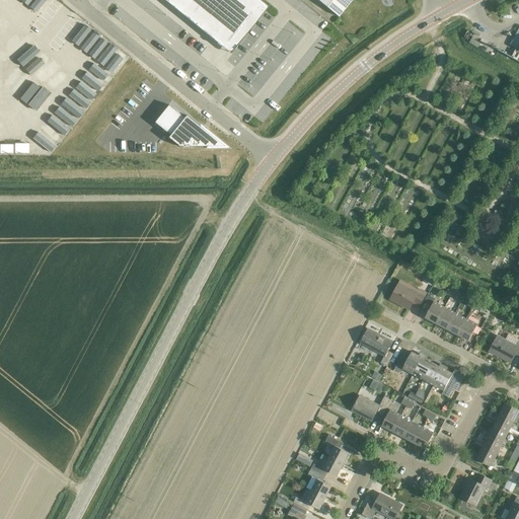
[(163,0),(213,40),(222,27),(227,31),(232,36),(233,36),(251,13),(258,19),(268,7),(260,0),(163,0)]
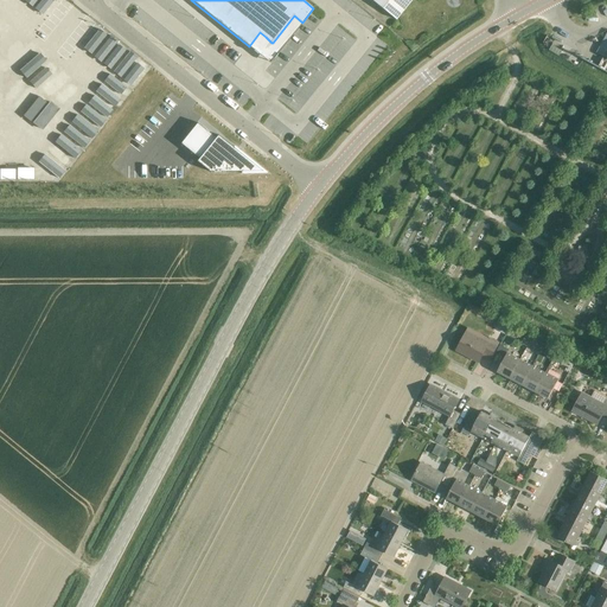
[(371,0),(395,19),(410,0),(371,0)]
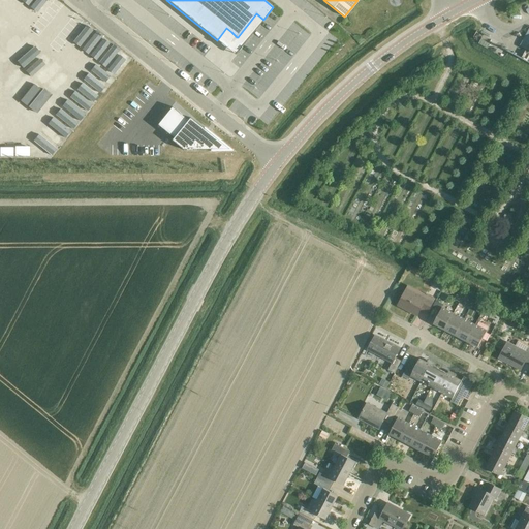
[(172,106),(157,125),(173,137),(170,141),(182,150),(228,150),(189,118),(187,120),(172,106)]
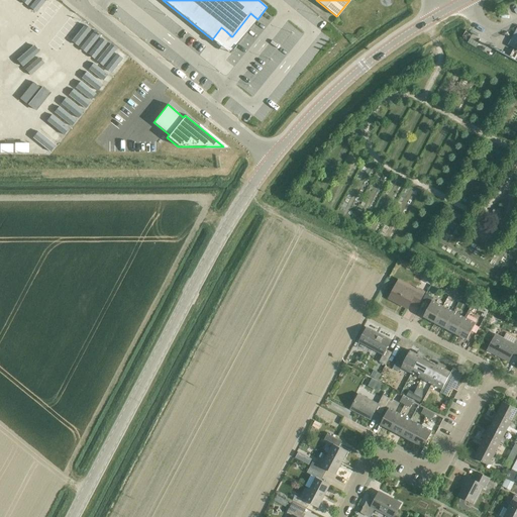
[(424,275),(422,280),(430,285),(433,279),(432,278),(427,275),(427,276),(424,275)]
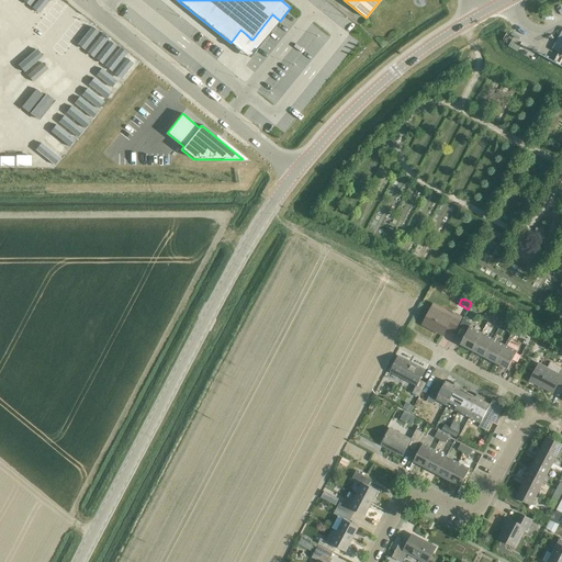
[(453,317),(445,313),(446,311),(434,304),(423,324),(444,335),(447,329),(453,333),(461,317),(454,314),(453,317)]
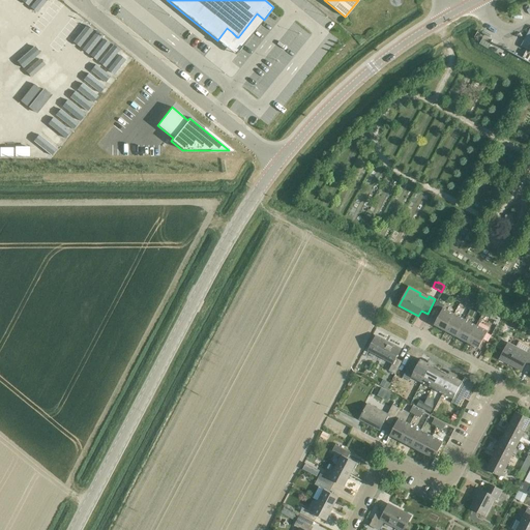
[(437,301),(435,306),(442,311),(443,307),(445,305),(437,301)]
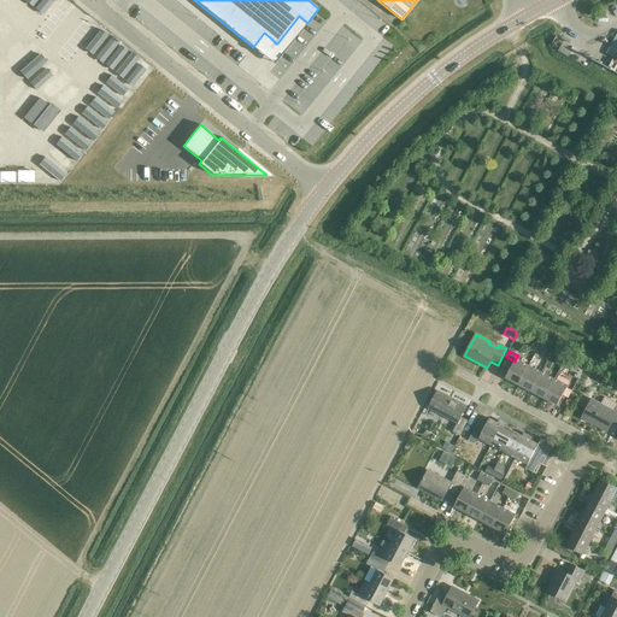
[(519,385),(529,365),(516,358),(515,362),(506,377),(519,385)]
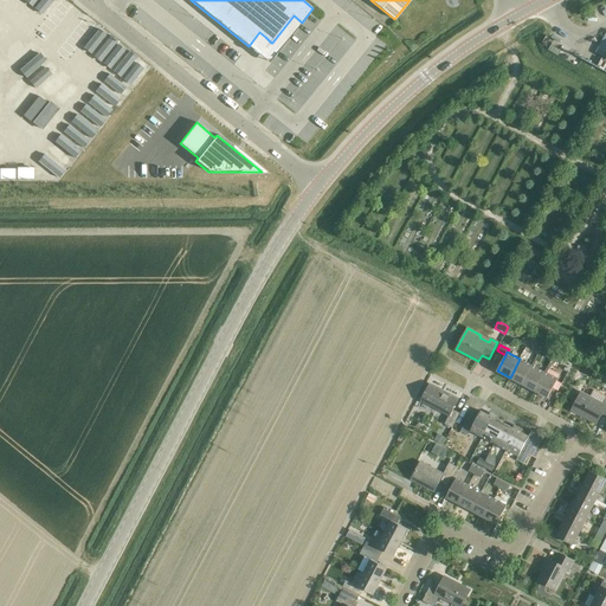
[(522,385),(533,365),(520,359),(510,378),(522,385)]
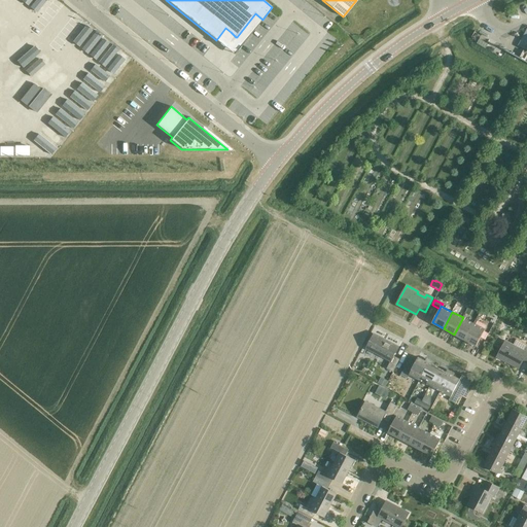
[(465,340),(473,323),(463,317),(454,335),(465,340)]
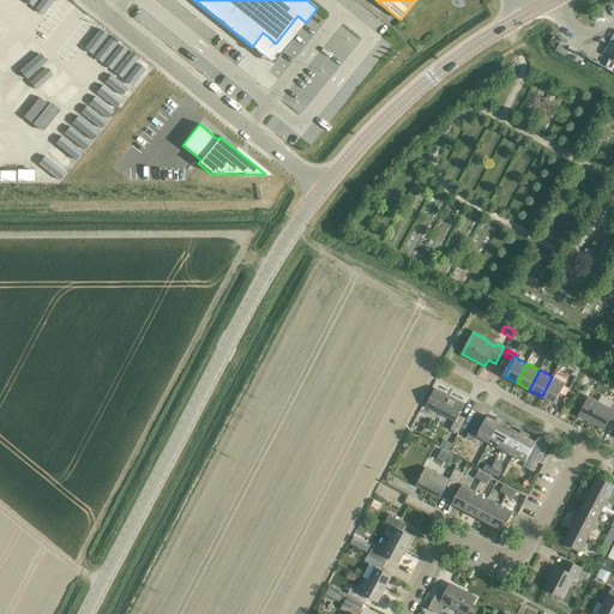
[(552,377),(542,396),(555,403),(565,384),(552,377)]
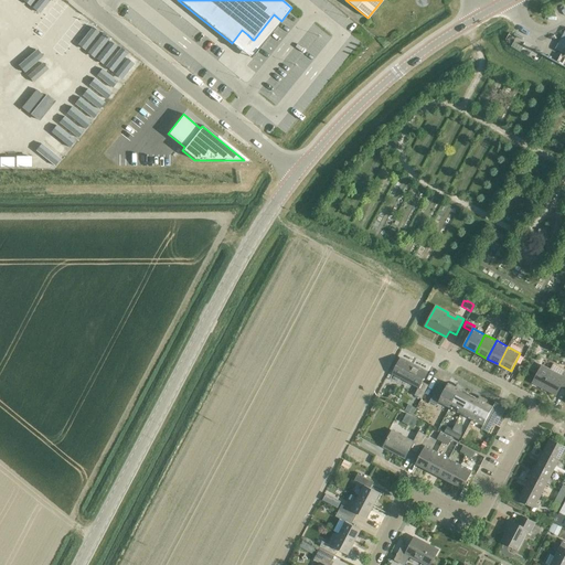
[(415,395),(422,400),(428,386),(422,383),(427,373),(401,359),(393,373),(419,387),(415,395)]
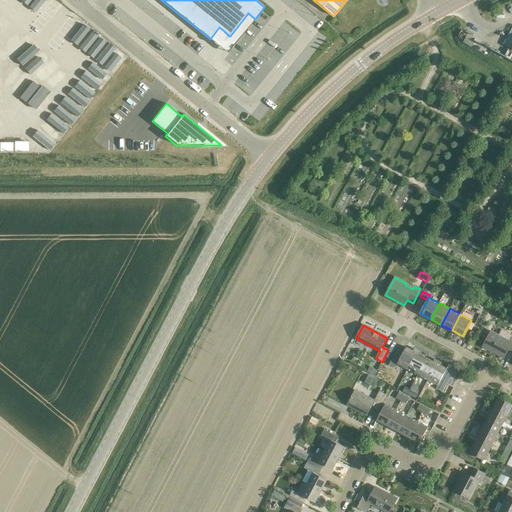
[(511,336),(500,331),(498,335),(491,332),(483,347),(492,352),(492,350),(504,356),(508,350),(511,352),(511,336)]
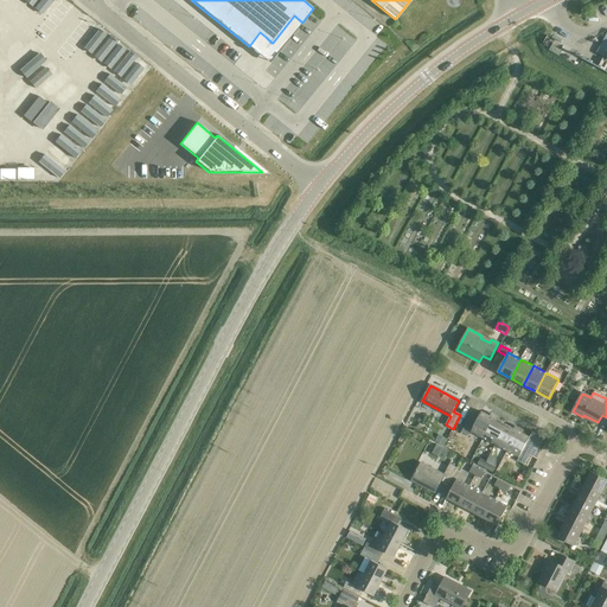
[(484,438),(493,419),(481,411),(479,417),(471,414),(461,432),(470,435),(471,432),(484,438)]
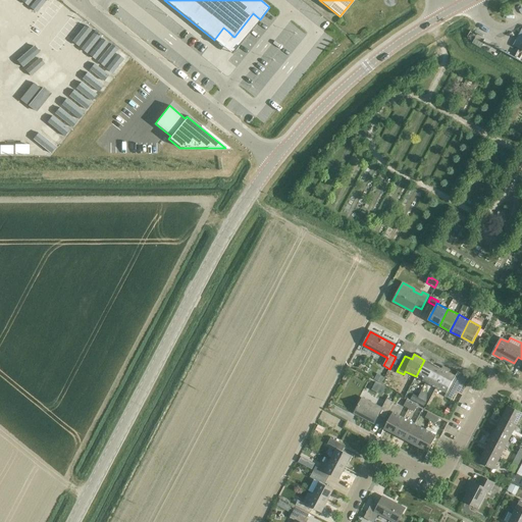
[(426,382),(435,365),(424,360),(416,376),(426,382)]
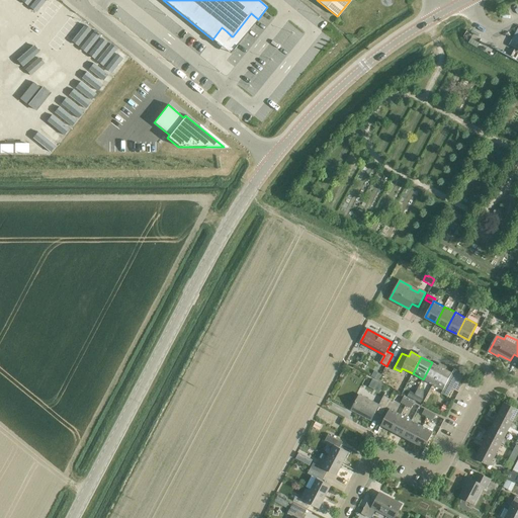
[(433,384),(442,367),(432,362),(423,379),(433,384)]
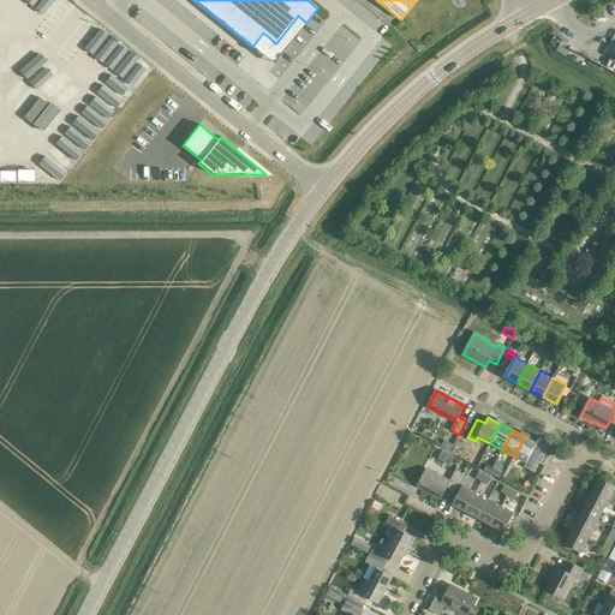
[(525,436),(514,457),(526,463),(524,467),(532,471),(541,453),(533,449),(537,443),(525,436)]
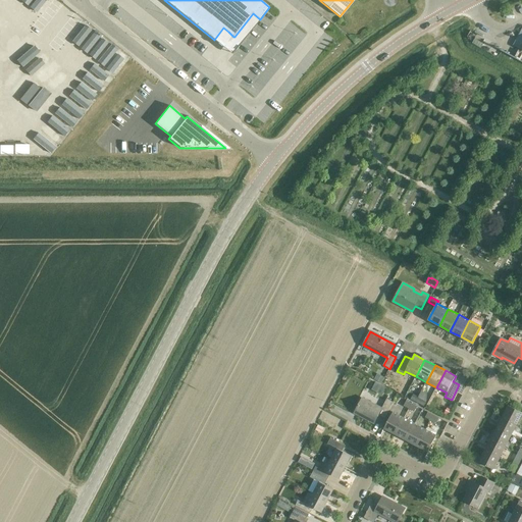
[(377,373),(374,379),(381,383),(384,377),(377,373)]
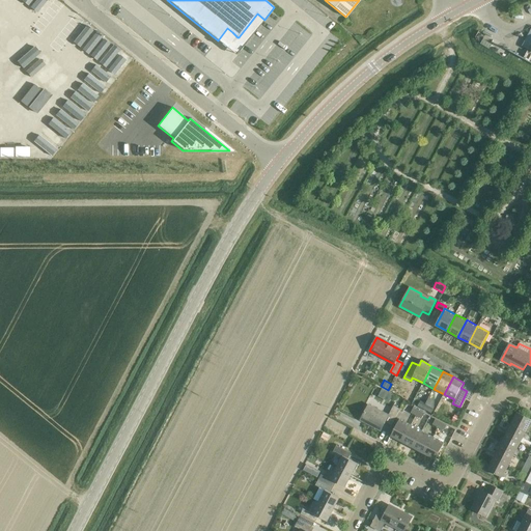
[(385,421),(392,425),(400,410),(394,406),(388,416),(368,406),(361,420),(381,430),(385,421)]
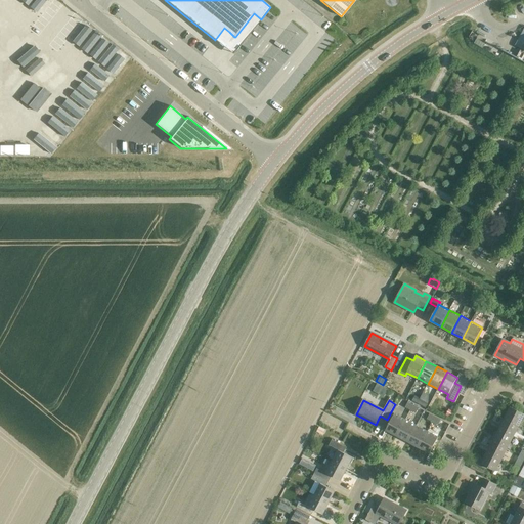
[(411,410),(413,405),(407,402),(405,407),(411,410)]
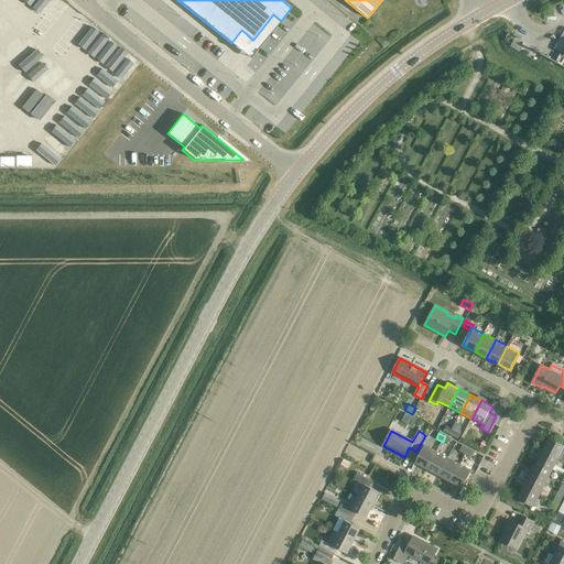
[(543,451),(559,458),(563,447),(563,445),(550,437),(543,451)]
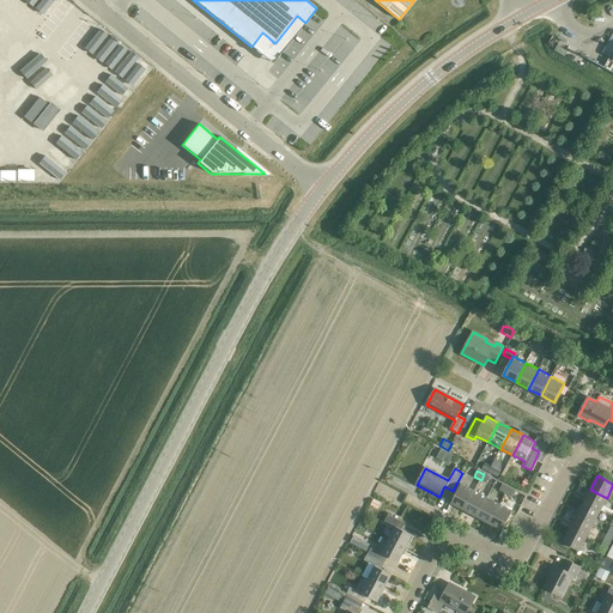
[(547,490),(550,485),(539,479),(536,485),(547,490)]
